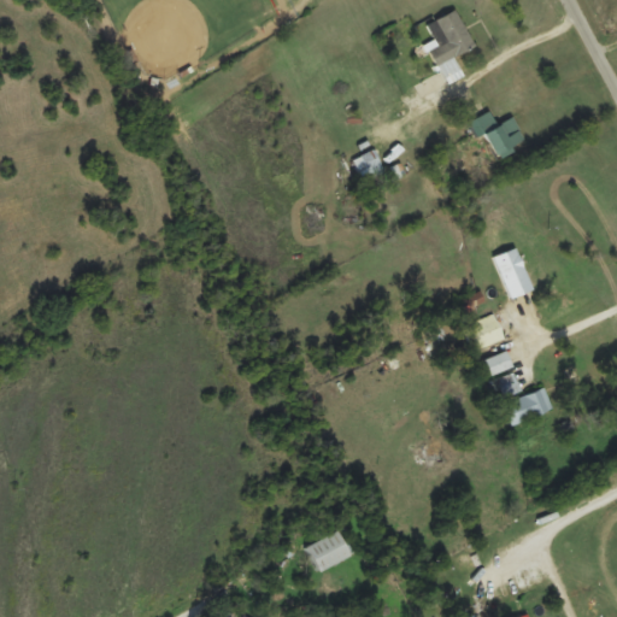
[(427,23),(438,46),(430,48),(440,72),(415,83),(419,97),(464,77),(454,56),(475,47),(458,10),(427,23)]
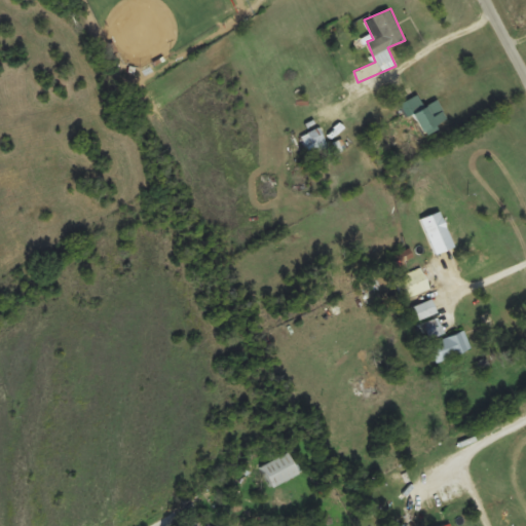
[(449,121),(438,99),(424,106),(418,95),(407,101),(423,134),(449,121)]
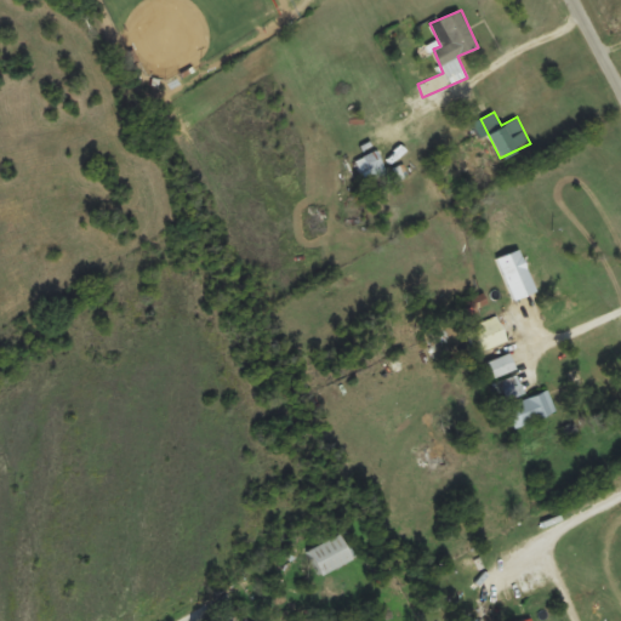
[(363,157),(374,178),(387,172),(376,149),(363,157)]
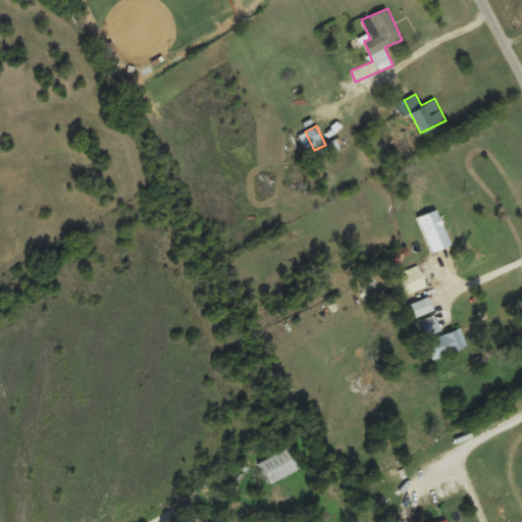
[(417,217),(432,252),(452,243),(436,209),(417,217)]
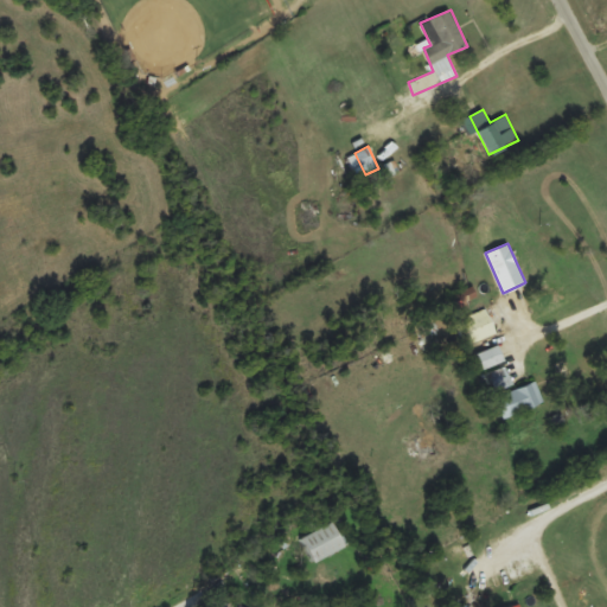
[(496,334),(487,310),(455,319),(464,344),(496,334)]
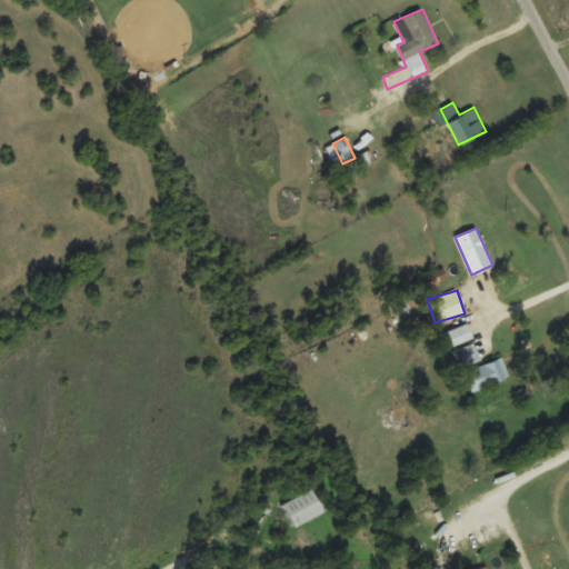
[(472,338),(467,322),(446,330),(452,346),(472,338)]
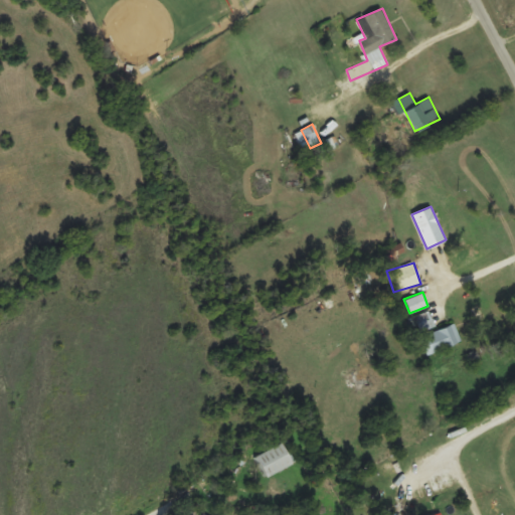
[(412,317),(419,332),(436,325),(428,310),(412,317)]
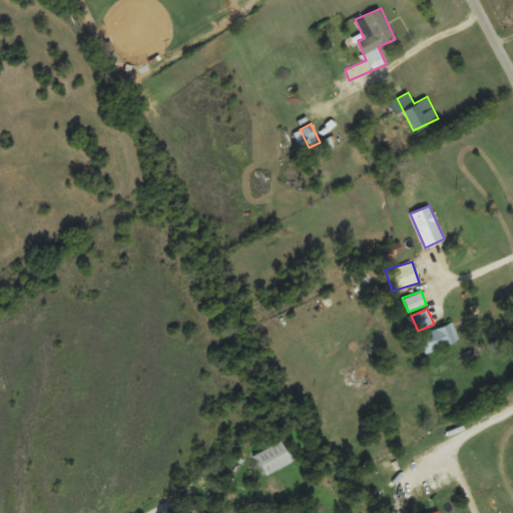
[(426,354),(460,339),(452,322),(419,337),(426,354)]
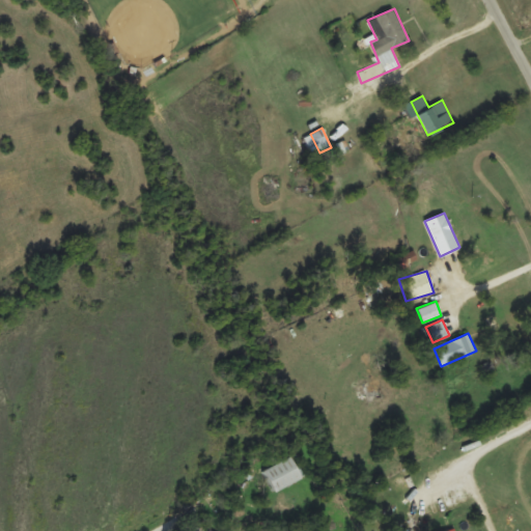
[(261,472),(274,493),(304,476),(291,454),(261,472)]
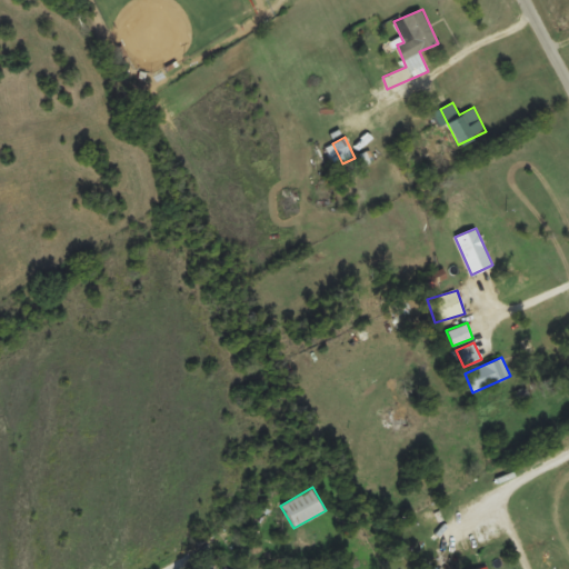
All buildings are outlined.
